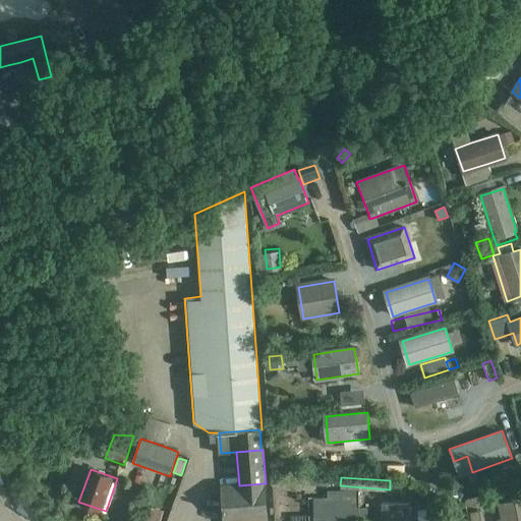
[(236,520),(266,519),(263,484),(239,485),(239,484),(221,485),(221,503),(224,502),(224,520),(236,520)]
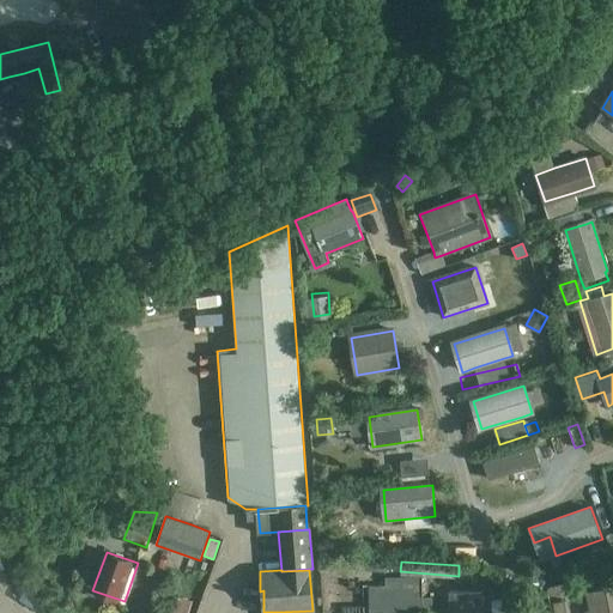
[(422,583),(370,584),(370,612),(432,612),(432,596),(422,598),(422,583)]
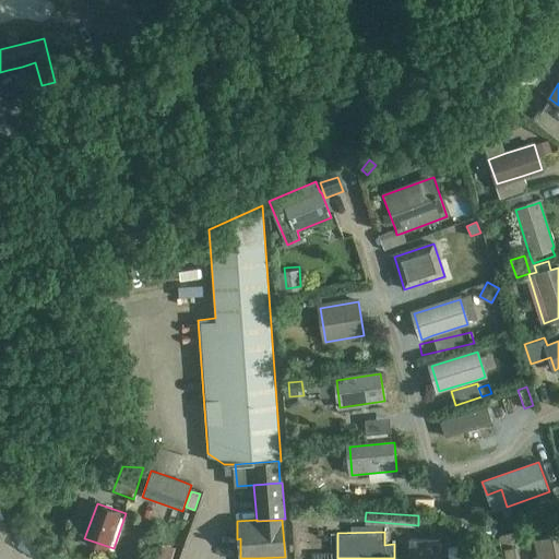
[(540,556),(537,557),(537,558),(558,558),(558,537),(537,543),(540,556)]
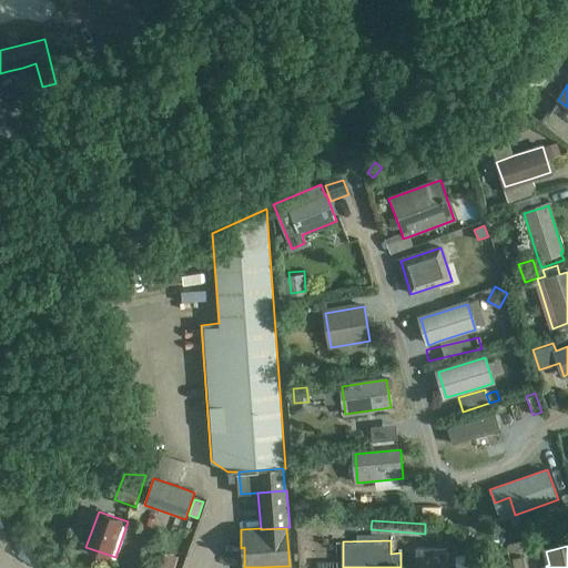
[(417,548),(416,567),(446,567),(447,549),(417,548)]
